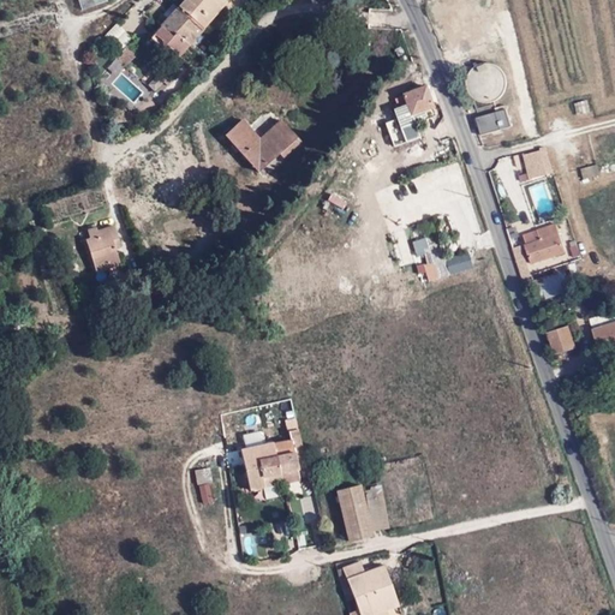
[(96,6),(106,4),(105,0),(78,0),(82,10),(96,6)]
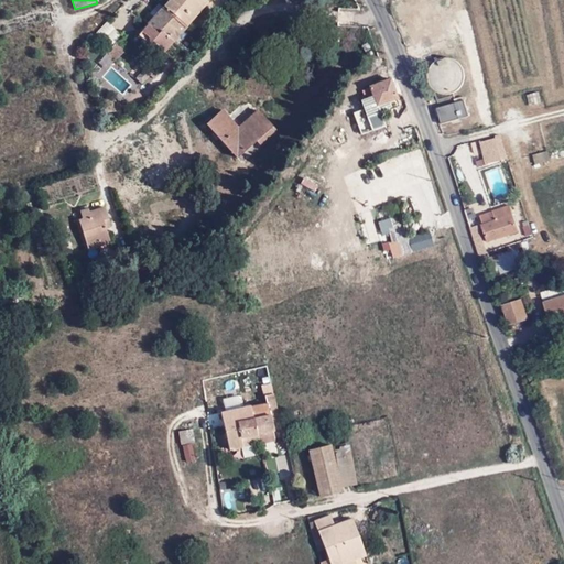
[(204,0),(167,0),(162,8),(186,29),(208,3),(204,0)]
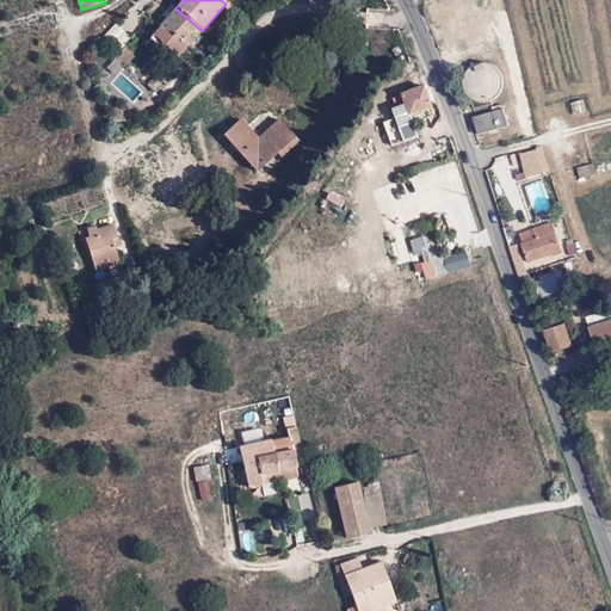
[(176,8),(149,39),(176,62),(202,31),(176,8)]
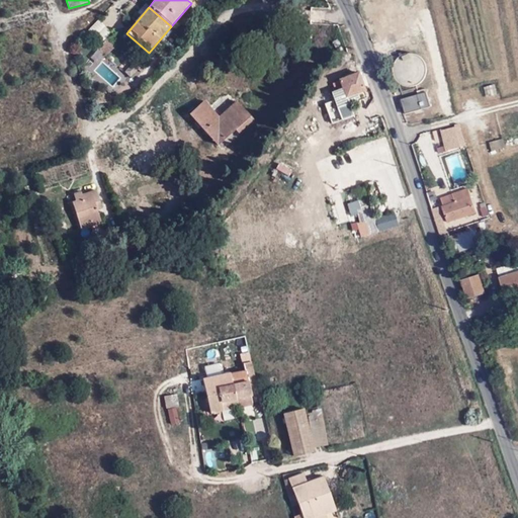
[(378,14),(367,19),(373,32),(383,28),(378,14)]
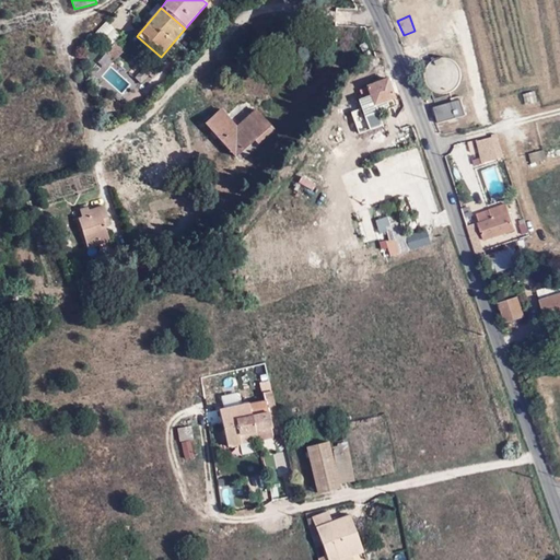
[(107,20),(94,33),(109,47),(121,34),(107,20)]
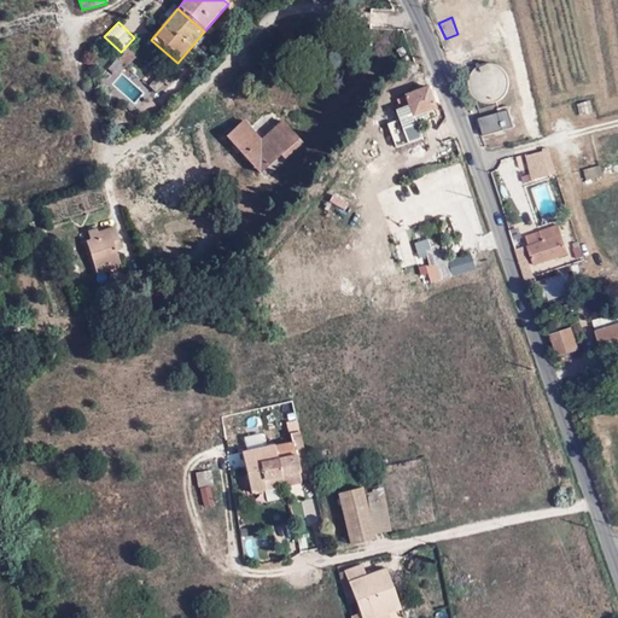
[(58,45),(66,44),(64,29),(56,30),(58,45)]
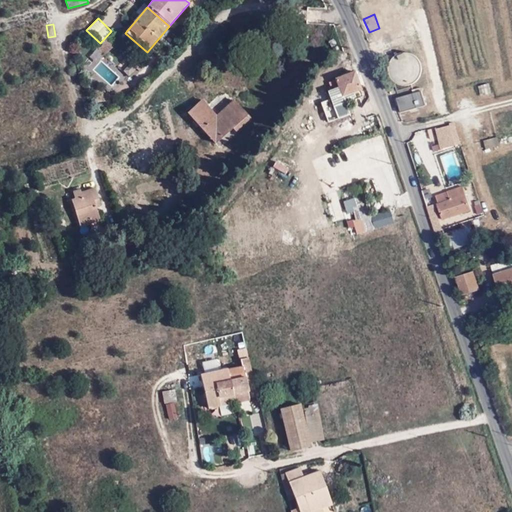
[(104,56),(114,44),(107,37),(96,49),(104,56)]
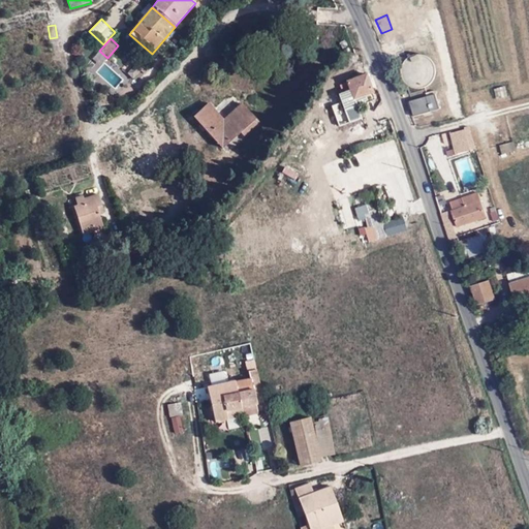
[(402,75),(404,81),(408,86),(413,89),(419,89),(426,88),(431,85),(435,81),(437,75),(437,70),(436,64),(433,60),(429,56),(424,54),(417,54),(412,55),(407,58),(403,63),(402,69),(402,75)]
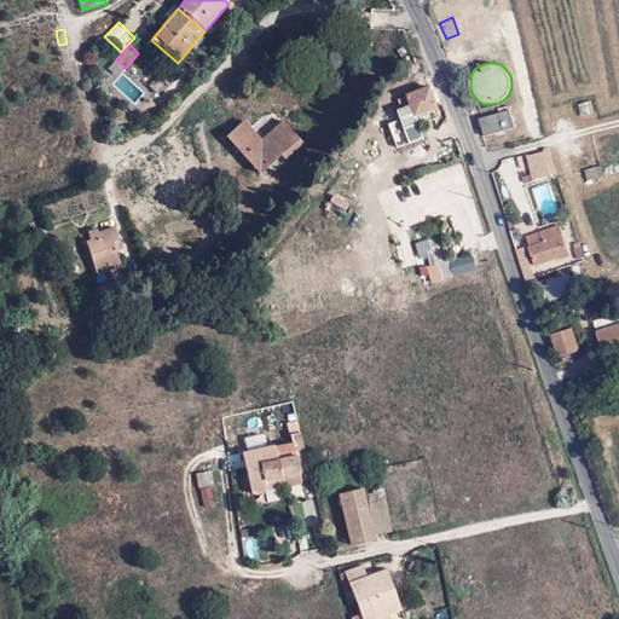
[(423,121),(440,110),(428,85),(404,94),(408,105),(395,110),(401,128),(423,121)]
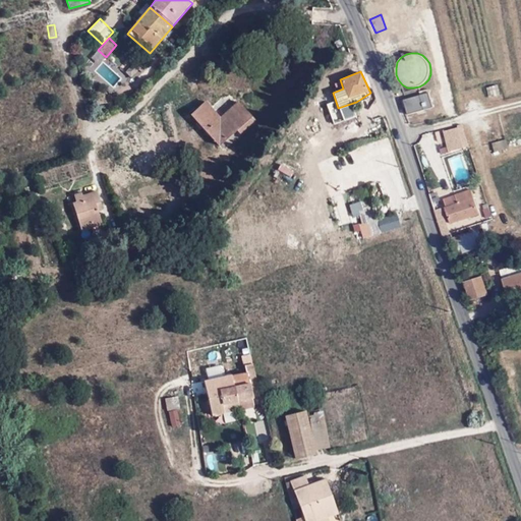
[(139,89),(149,76),(143,72),(134,84),(139,89)]
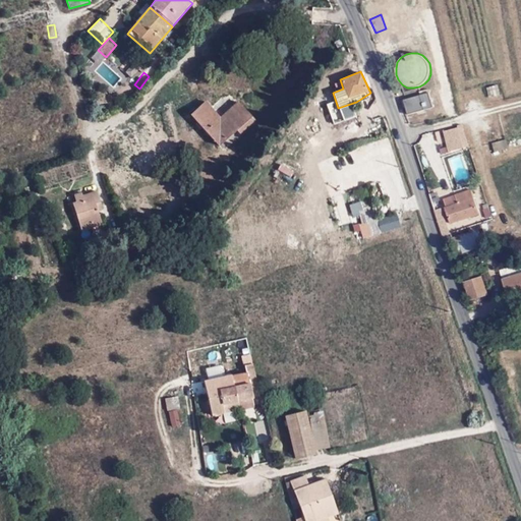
[(488,97),(502,94),(499,83),(486,87),(488,97)]
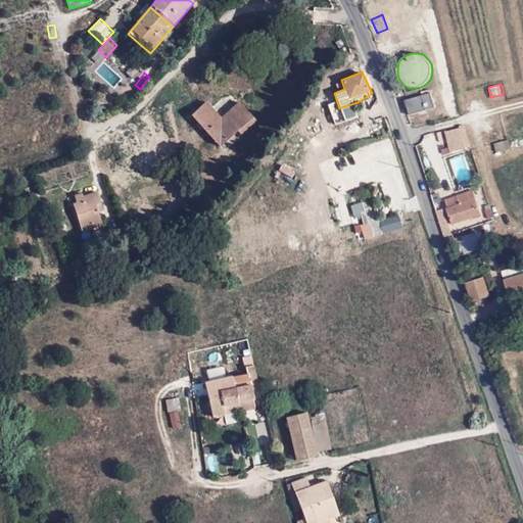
[(436,109),(432,92),(407,99),(411,115),(436,109)]
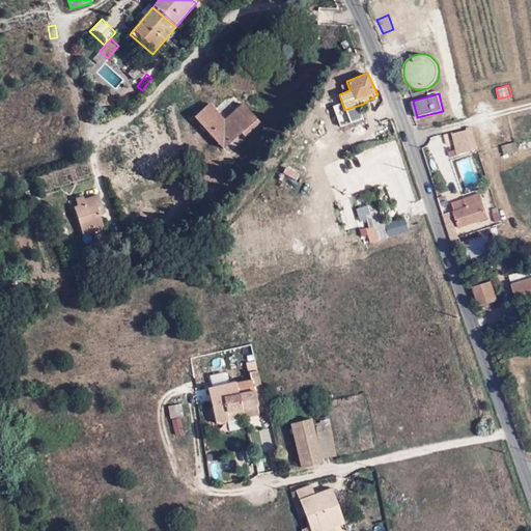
[(226,154),(262,121),(243,101),(223,119),(207,103),(193,117),(226,154)]
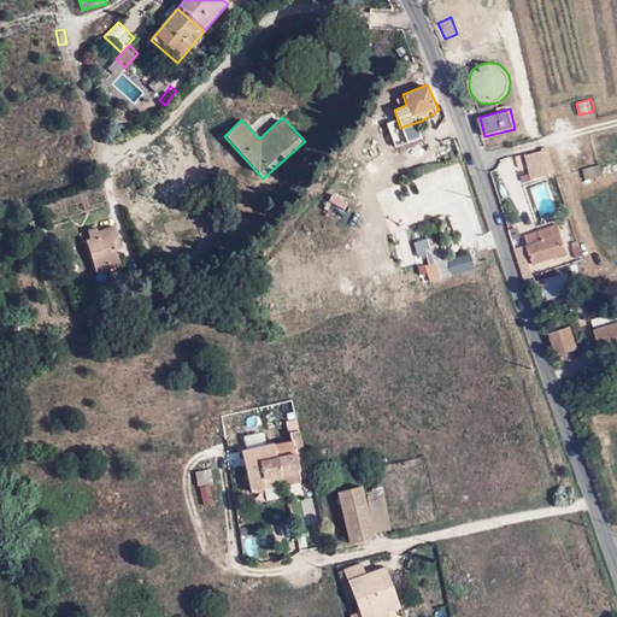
[(378,129),(372,141),(381,147),(388,134),(378,129)]
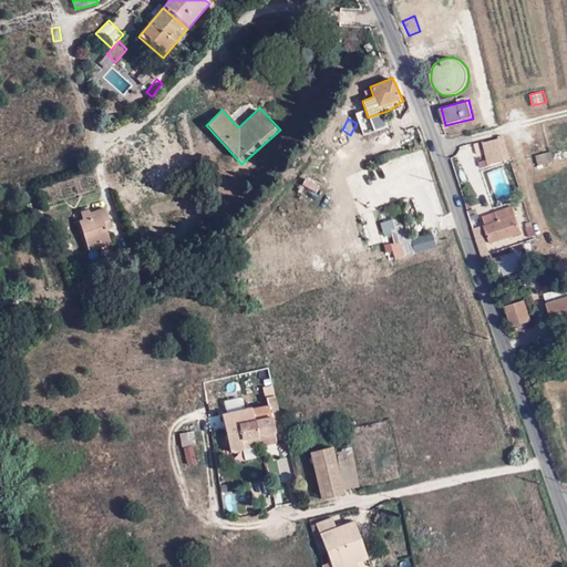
[(558,127),(538,134),(544,147),(563,141),(558,127)]
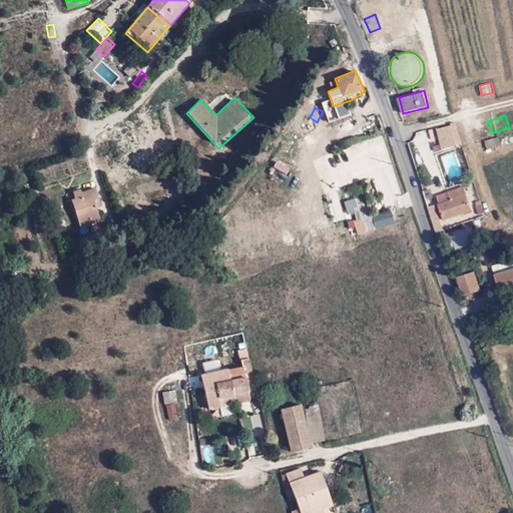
[(362,120),(349,121),(350,136),(363,135),(362,120)]
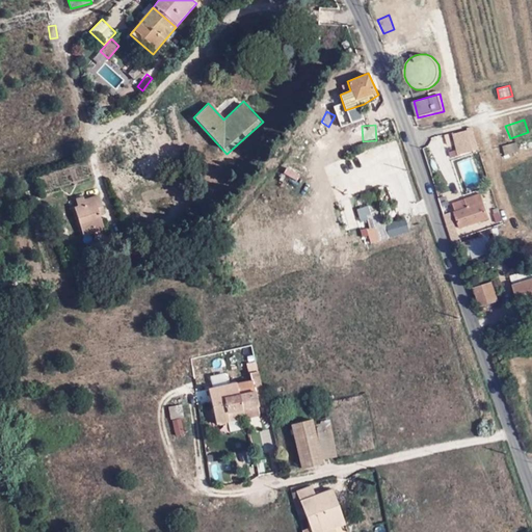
[(471,129),(451,134),(457,156),(477,151),(471,129)]
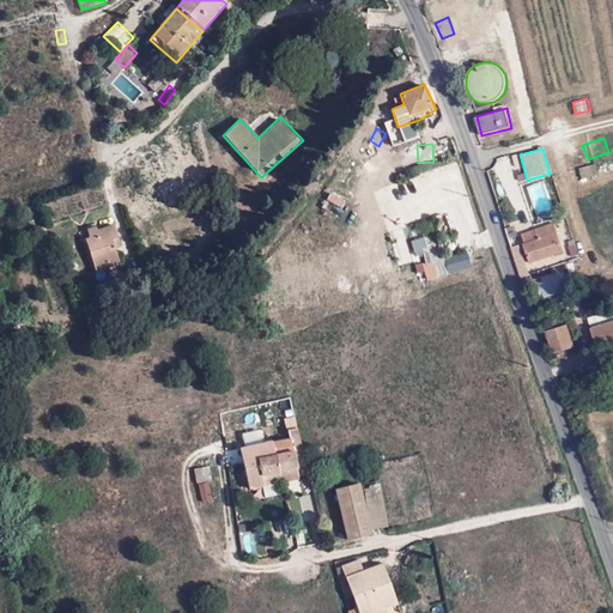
[(408,168),(408,155),(395,156),(396,168),(408,168)]
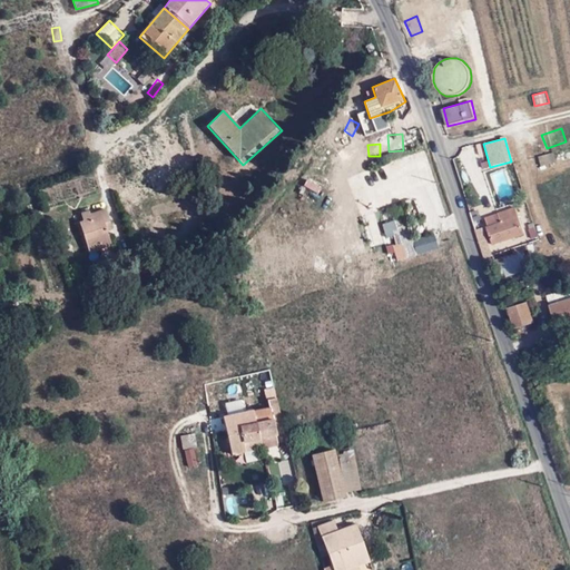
[(554,153),(540,156),(543,166),(569,158),(569,149),(556,155),(554,153)]
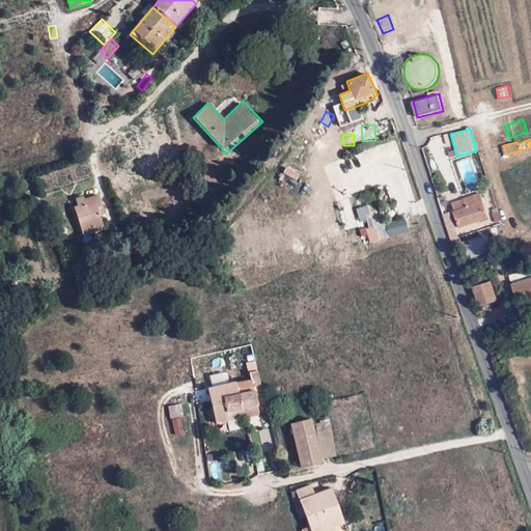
[(479,193),(449,203),(458,229),(488,218),(479,193)]
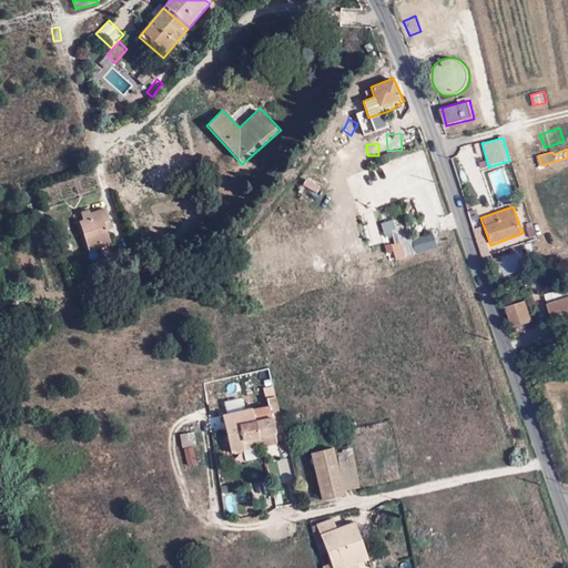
[(89,210),(80,212),(83,220),(78,221),(89,253),(111,245),(107,230),(112,227),(105,208),(90,213),(89,210)]
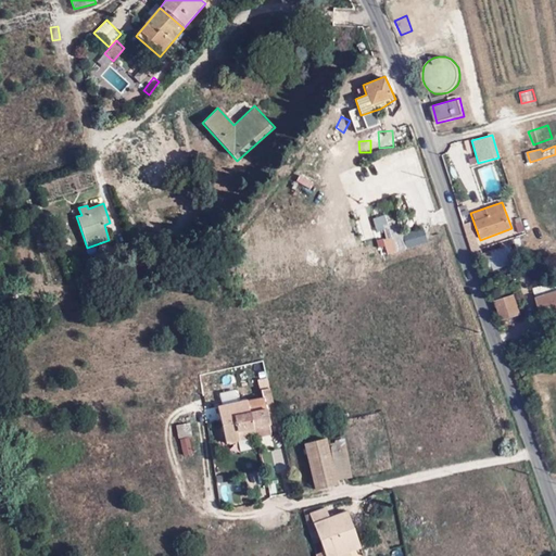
[(396,211),(375,217),(388,256),(429,243),(425,228),(403,235),(396,211)]
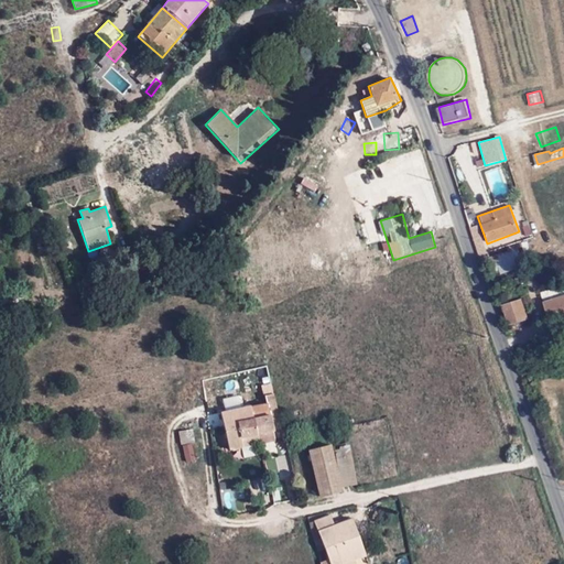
[(523,266),(518,248),(496,256),(502,273),(523,266)]
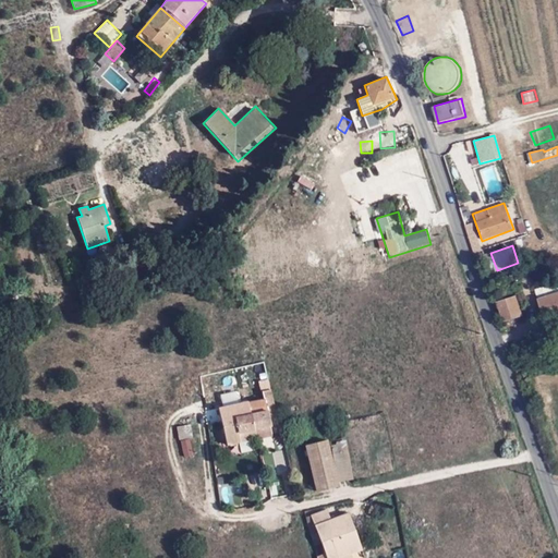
[(557,290),(537,296),(547,325),(557,322),(557,290)]
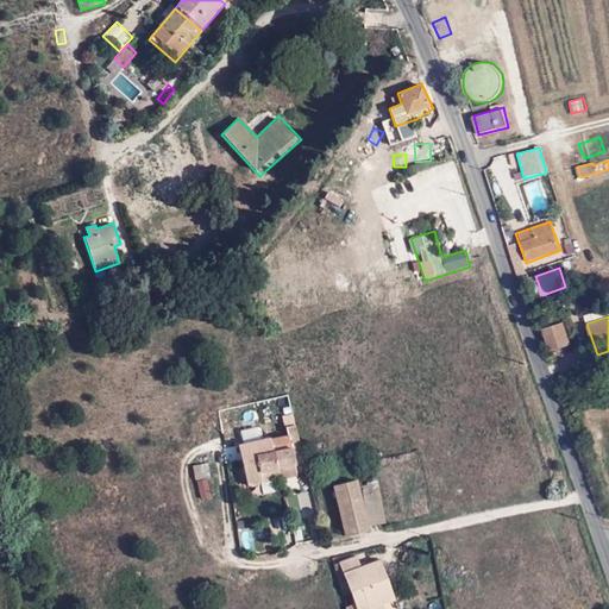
[(564,324),(541,331),(550,355),(572,346),(564,324)]
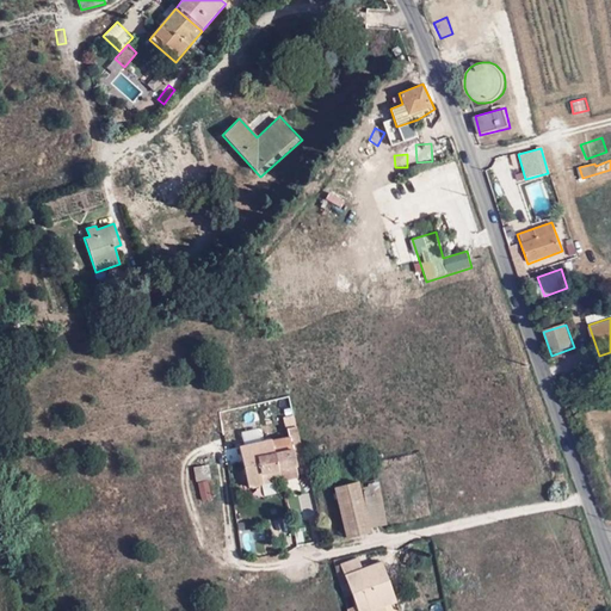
[(264,423),(273,420),(270,409),(261,412),(264,423)]
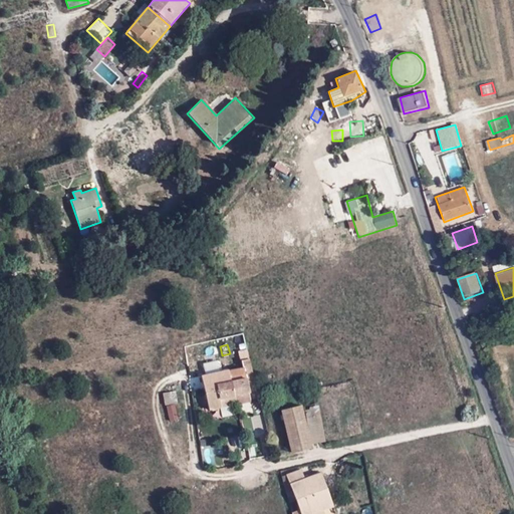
[(241,368),(199,375),(208,412),(252,404),(249,388),(258,384),(257,380),(251,357),(239,362),(241,368)]
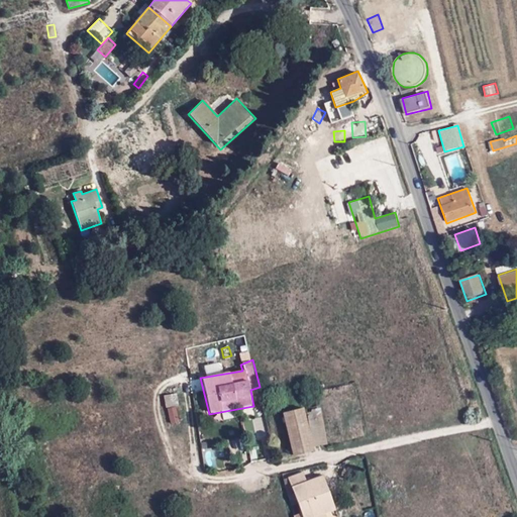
[(174,392),(164,395),(170,423),(178,421),(174,392)]
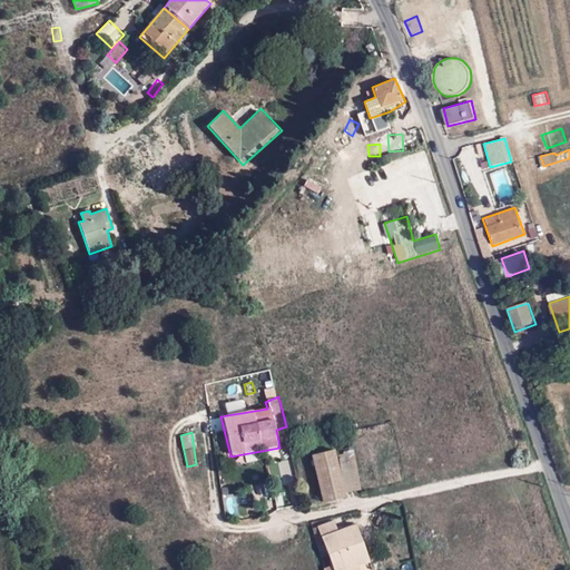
[(351,445),(310,455),(323,503),(363,490),(351,445)]
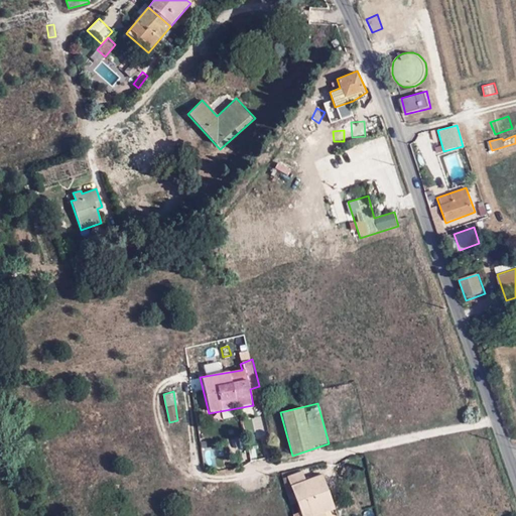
[(263,415),(252,418),(257,435),(268,432),(263,415)]
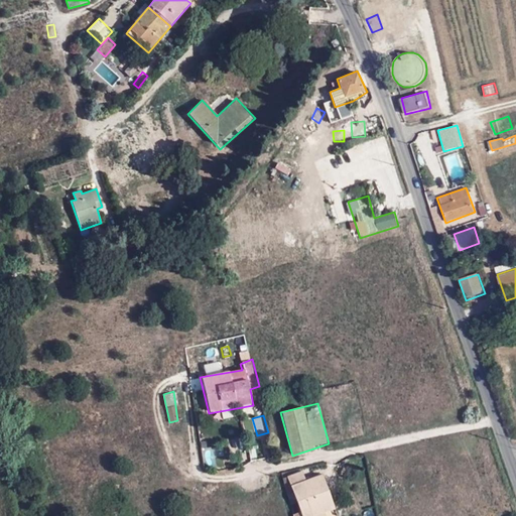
[(302,471),(285,477),(299,512),(292,515),(291,515),(338,515),(321,475),(305,480),(302,471)]
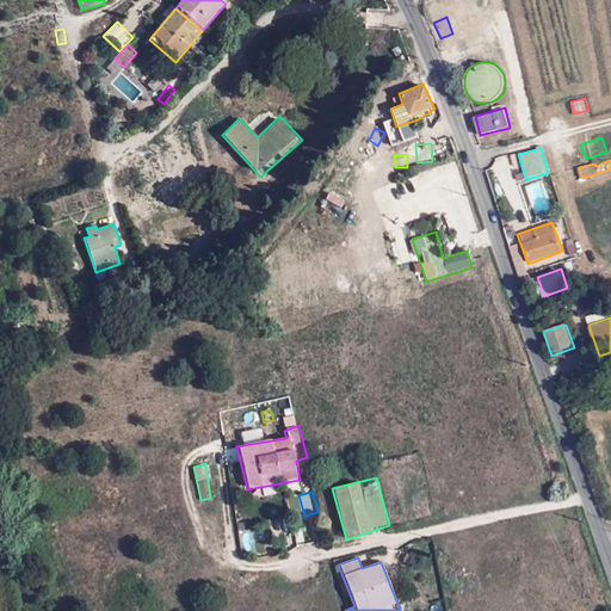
[(403,597),(397,575),(392,578),(397,598),(403,597)]
